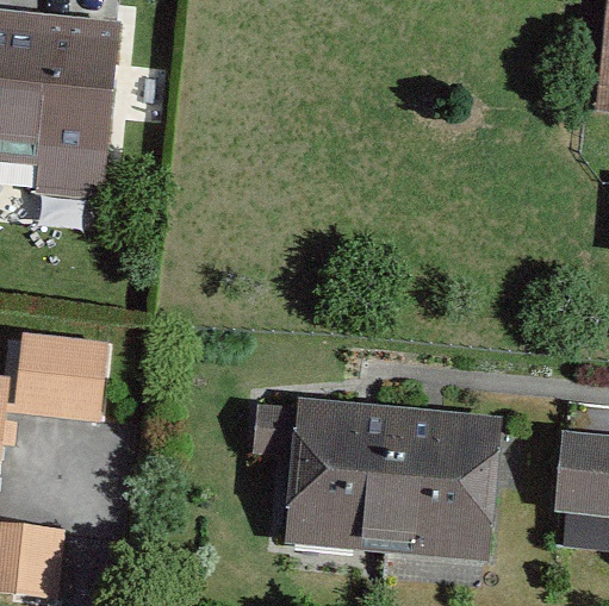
[(122,18),(0,5),(0,158),(39,163),(36,191),(103,198),(122,18)]
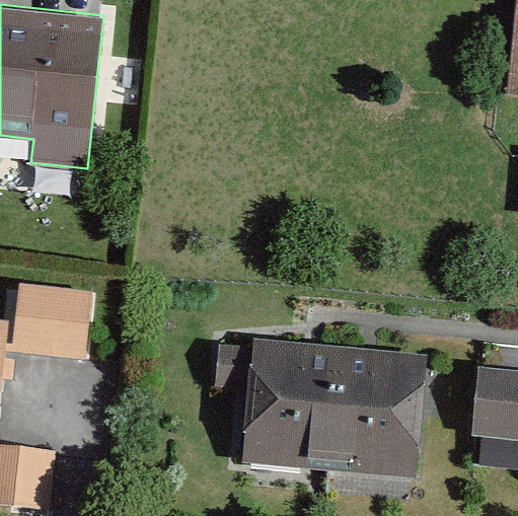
[(92,291),(18,283),(11,350),(84,358),(92,291)]
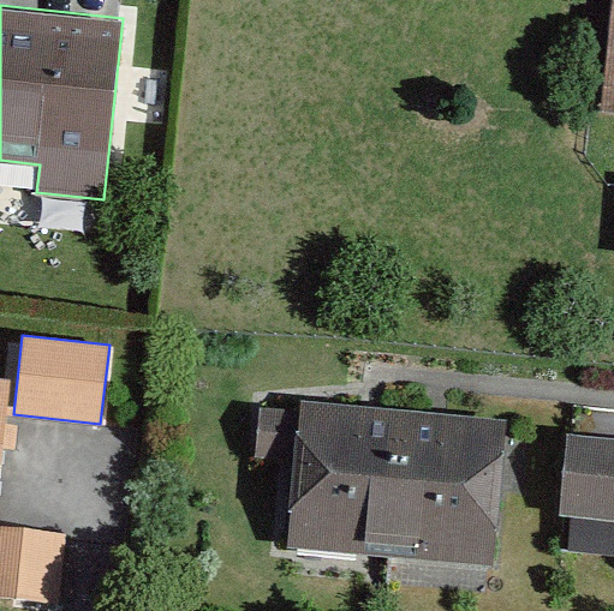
[(0,480),(11,379),(0,378),(0,480)]
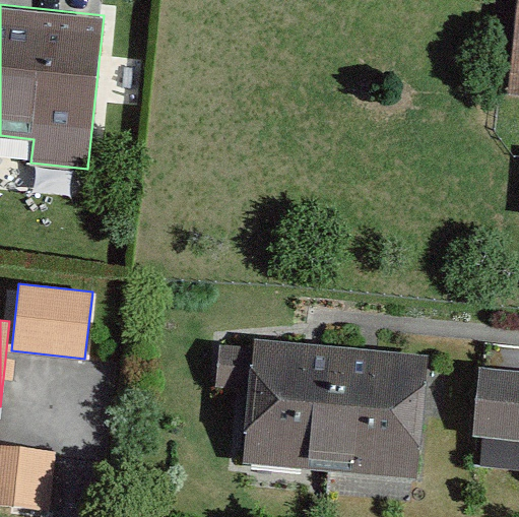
[(248,390),(241,461),(415,478),(429,356),(253,337),(252,347),(217,343),(213,386),(248,390)]
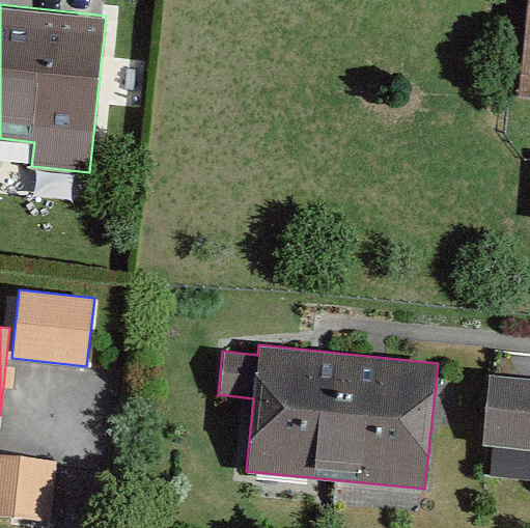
[(529,378),(489,373),(481,445),(529,449),(529,378)]
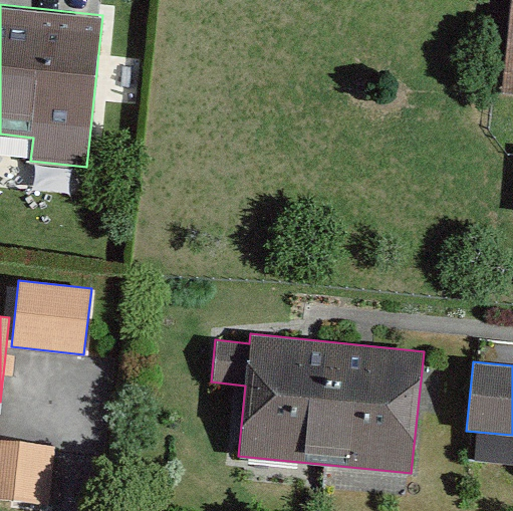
[(54,445),(0,439),(0,498),(48,504),(54,445)]
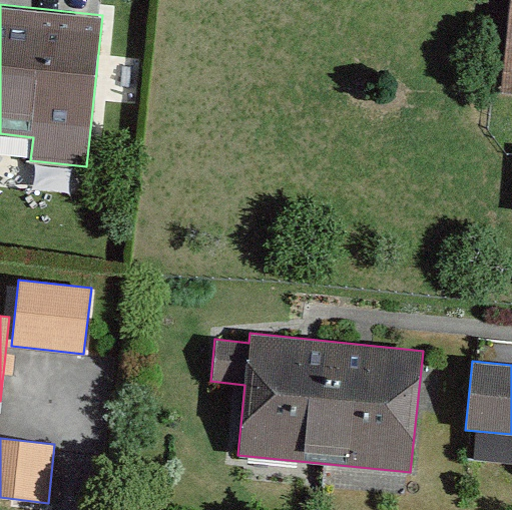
All buildings are outlined.
